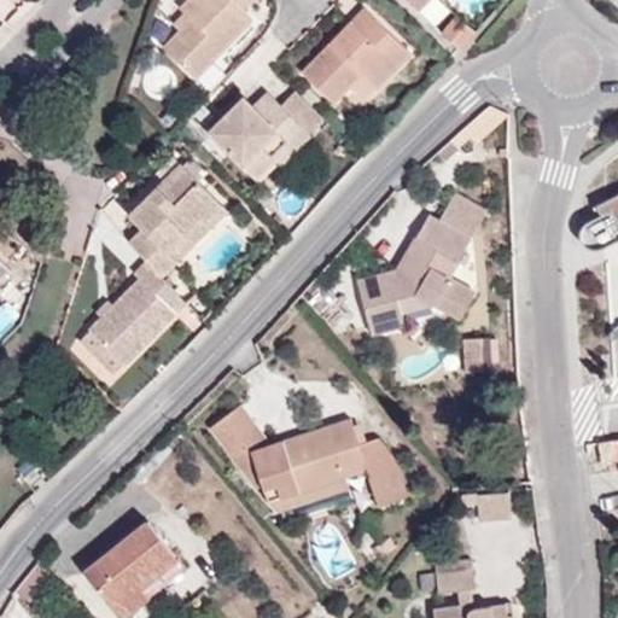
[(191,19),(180,31),(164,48),(197,79),(252,19),(231,0),(187,0),(180,9),(184,12),(191,19)]
